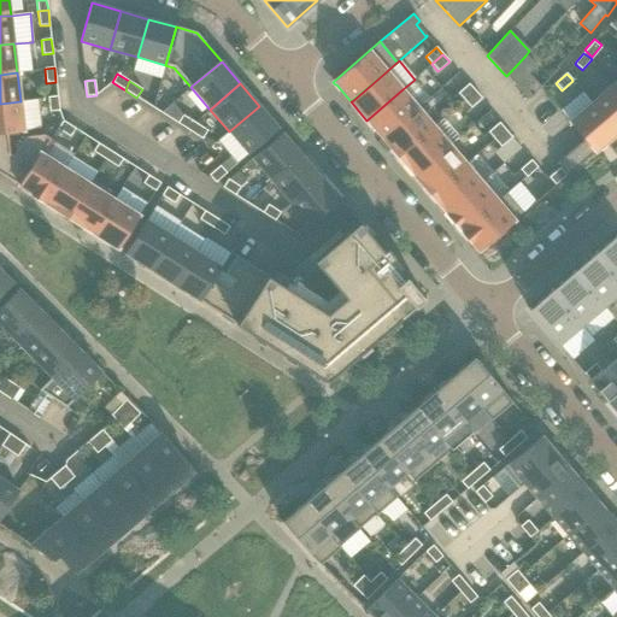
[(592,104),(606,121),(616,133),(616,87),(615,83),(592,104)]
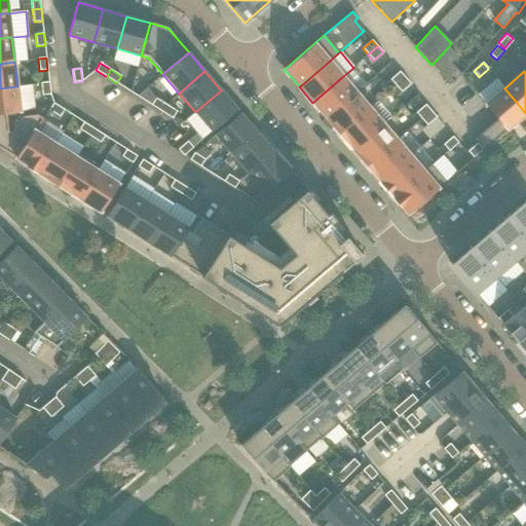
[(405,78),(404,76),(400,72),(391,79),(390,80),(396,86),(405,78)]
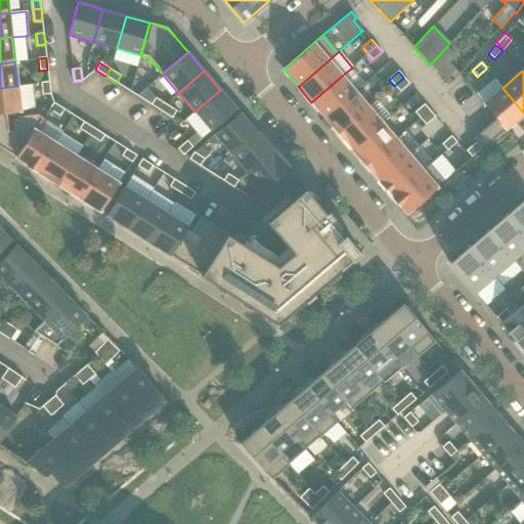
[(311,102),(324,118),(355,92),(342,76),(311,102)]
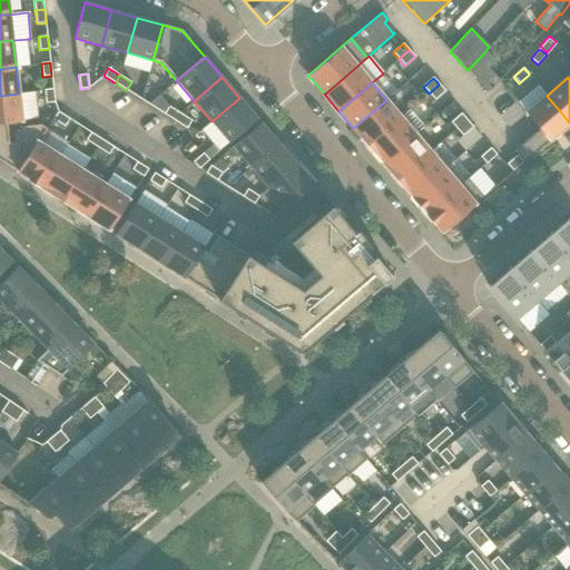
[(429,94),(435,100),(445,91),(439,85),(429,94)]
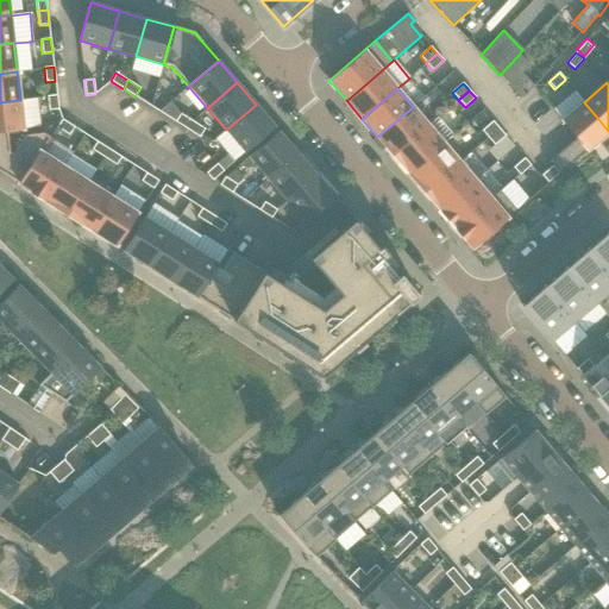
[(58,110),(57,95),(48,96),(49,111),(58,110)]
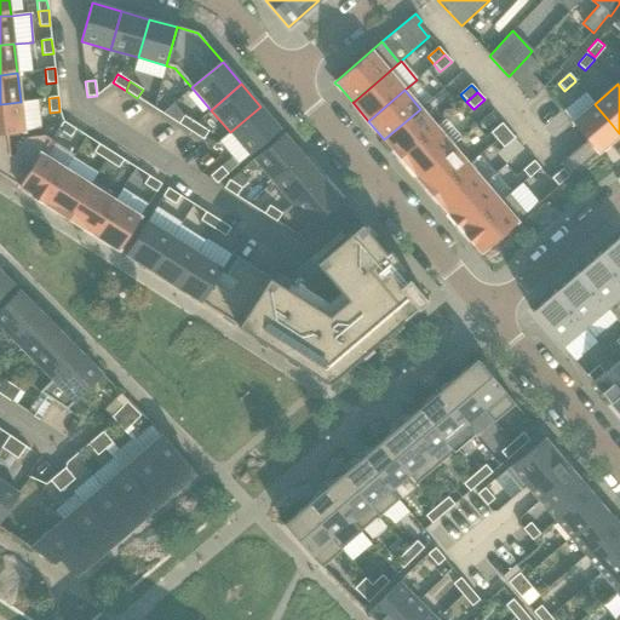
[(21,102),(0,104),(0,133),(7,133),(7,135),(24,132),(41,130),(38,101),(21,102)]
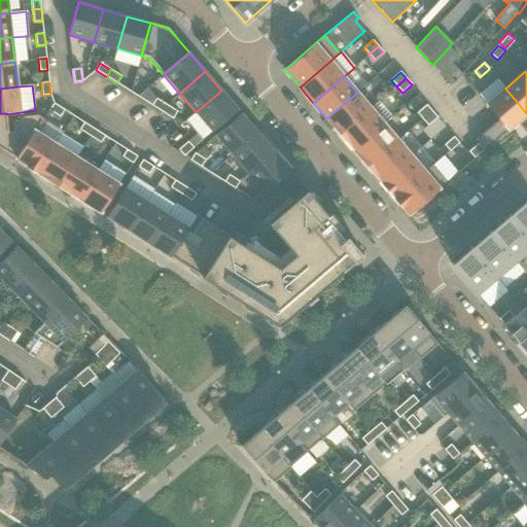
[(499,119),(506,129),(507,131),(526,113),(518,103),(505,89),(486,105),(499,119)]
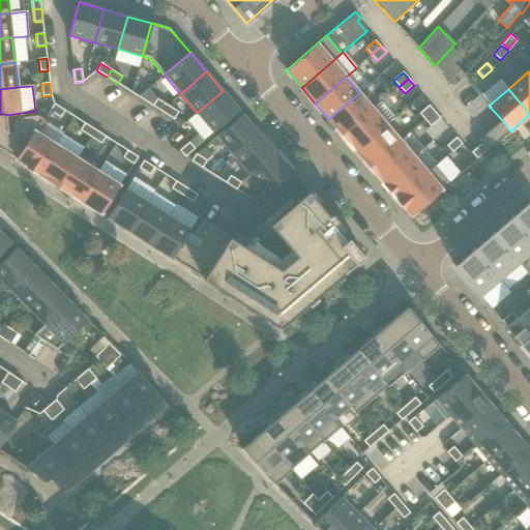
[(223,91),(197,113),(213,133),(239,111),(223,91)]
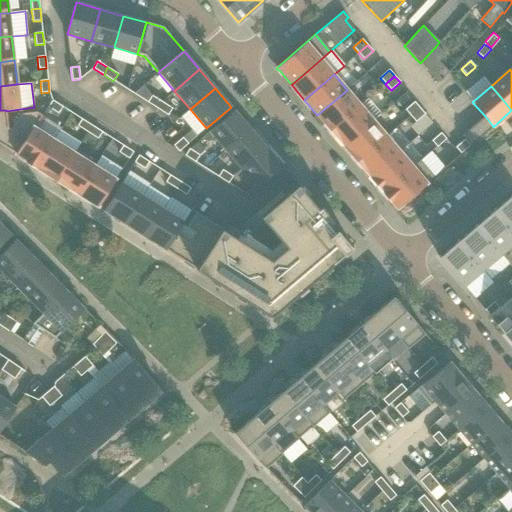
[(317,115),(330,130),(360,105),(347,90),(317,115)]
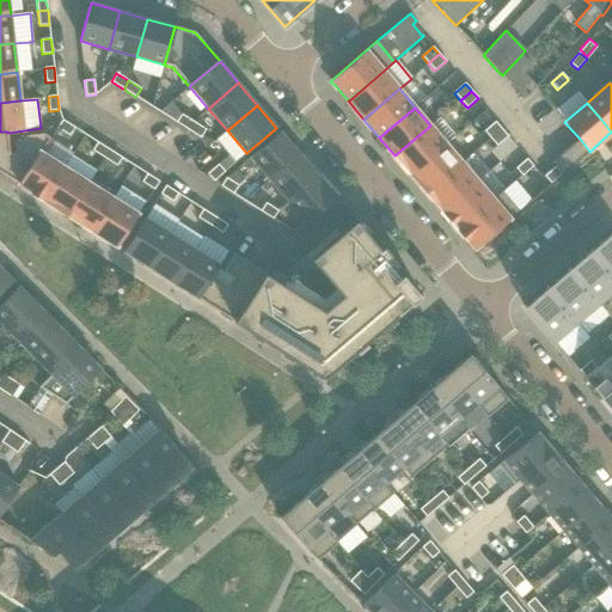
[(188,130),(193,122),(181,115),(176,122),(188,130)]
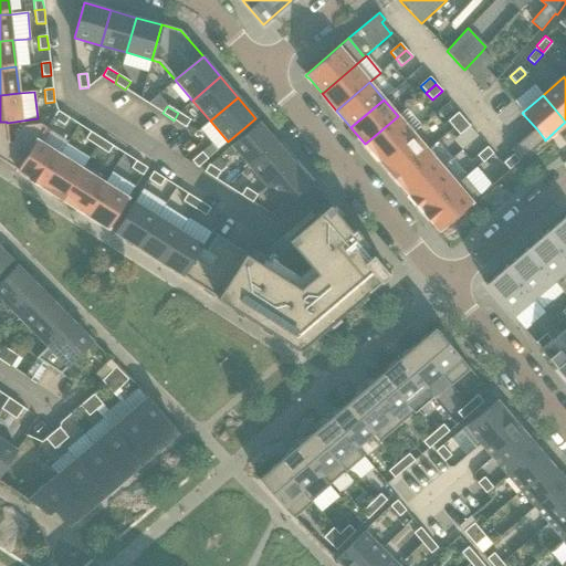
[(398,116),(365,144),(379,161),(412,134),(421,126),(406,109),(398,116)]
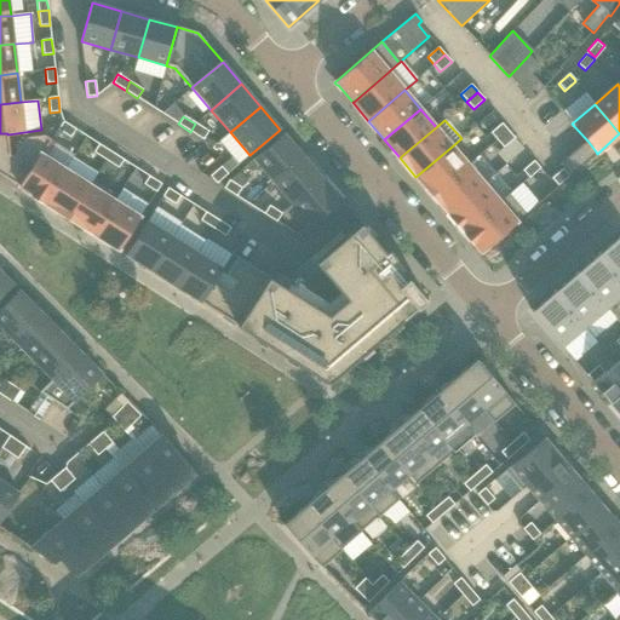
[(75,130),(63,121),(58,130),(70,138),(75,130)]
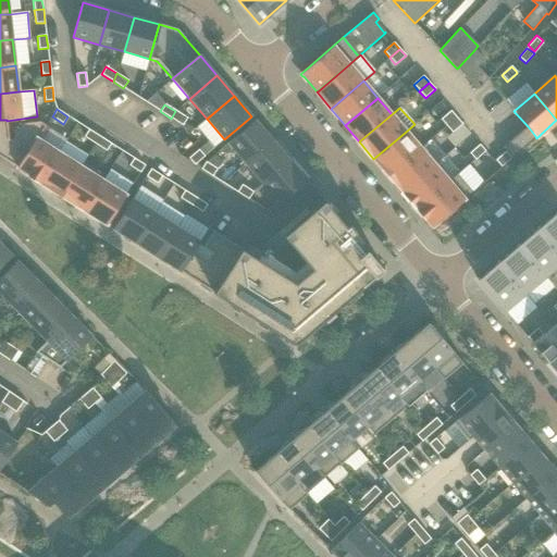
[(175,111),(171,119),(182,125),(187,118),(175,111)]
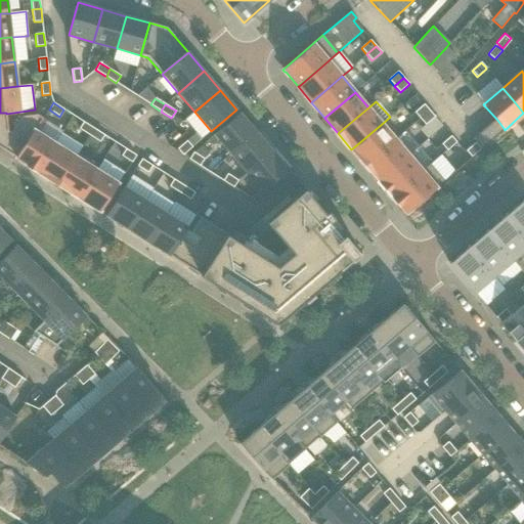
[(421,118),(429,111),(424,104),(415,113),(420,119),(421,118)]
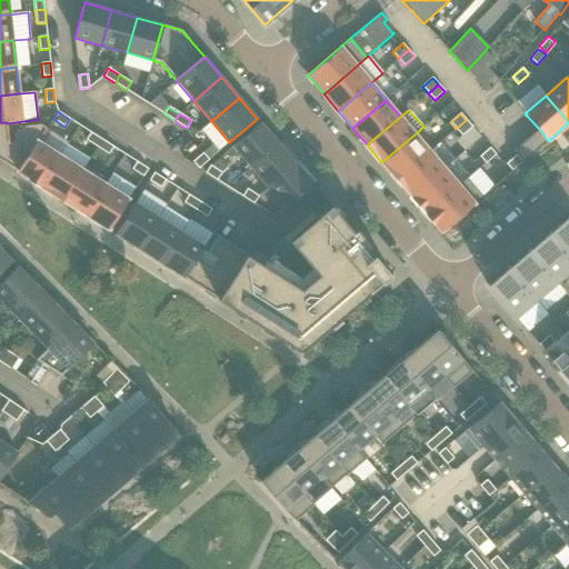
[(461,136),(472,127),(466,120),(457,128),(456,129),(461,136)]
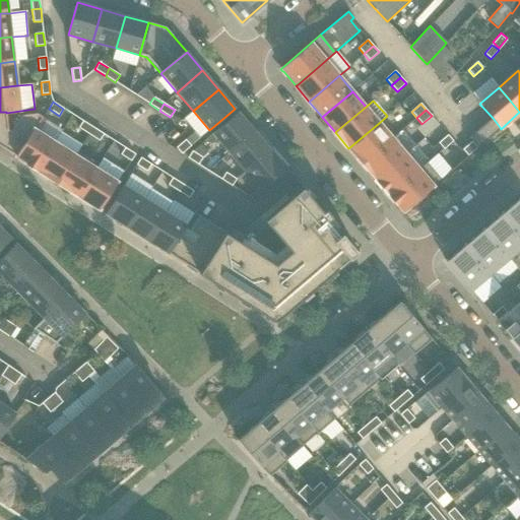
[(6,113),(6,112),(0,112),(0,146),(15,156),(34,129),(41,117),(37,114),(21,116),(11,132),(8,130),(6,113)]
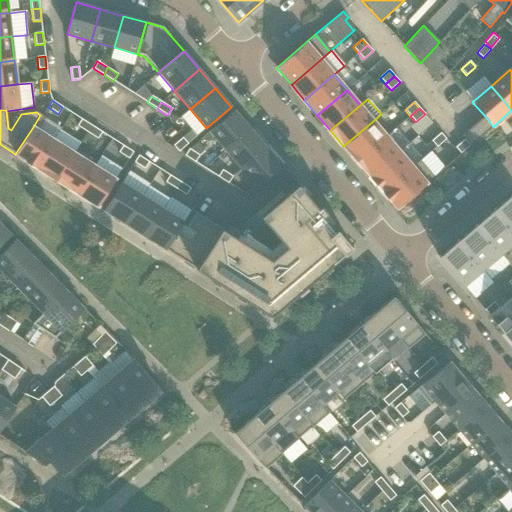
[(225,150),(250,129),(234,110),(209,132),(225,150)]
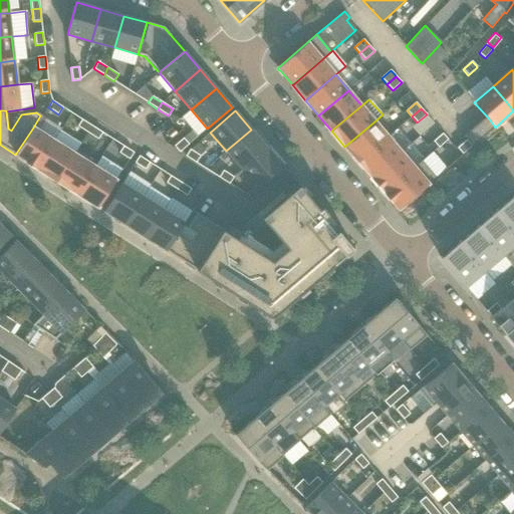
[(494,125),(487,116),(464,136),(463,137),(466,140),(471,146),(473,147),(495,127),(494,125)]
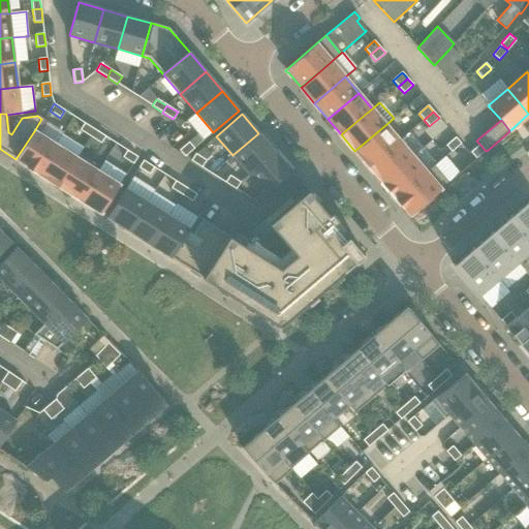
[(90,136),(95,129),(84,123),(80,130),(90,136)]
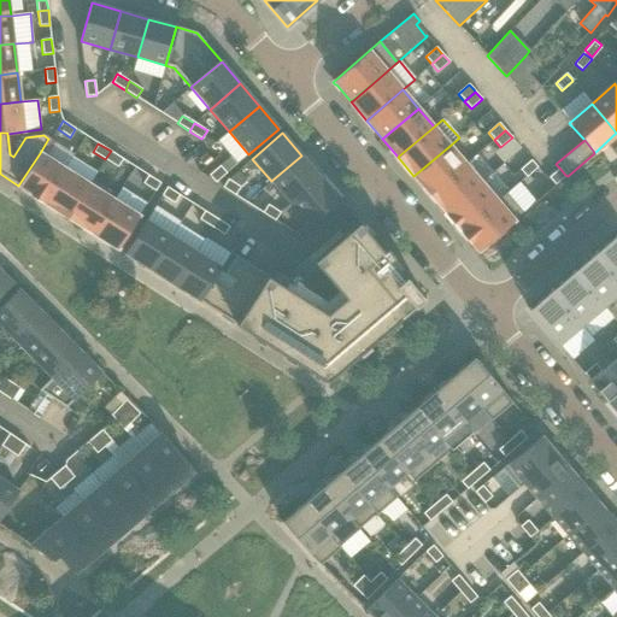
[(413,176),(430,194),(465,164),(450,146),(413,176)]
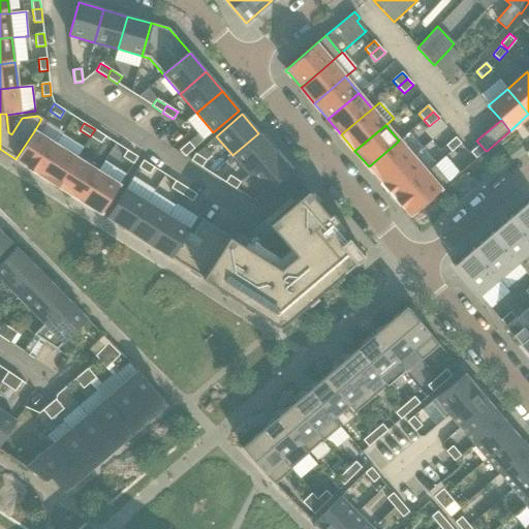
[(95,129),(90,136),(100,144),(105,136),(95,129)]
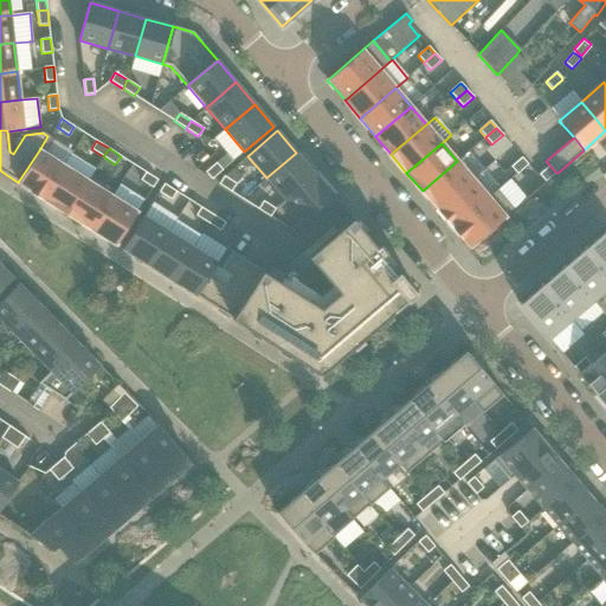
[(43,199),(64,166),(39,150),(18,182),(34,193),(34,192),(40,197),(39,198),(43,199)]
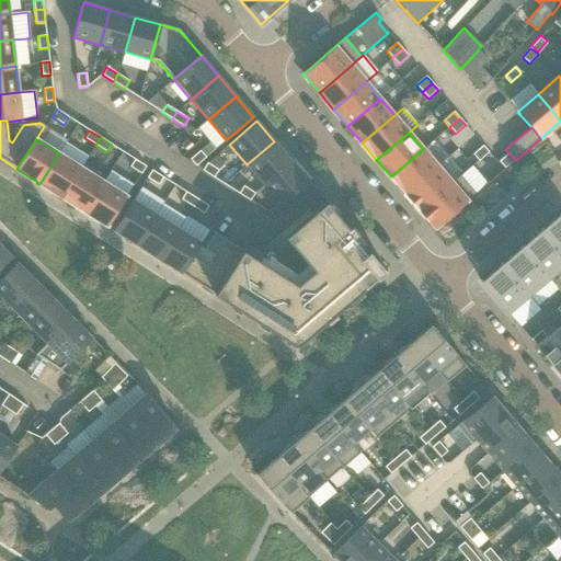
[(274,141),(247,164),(264,185),(292,162),(274,141)]
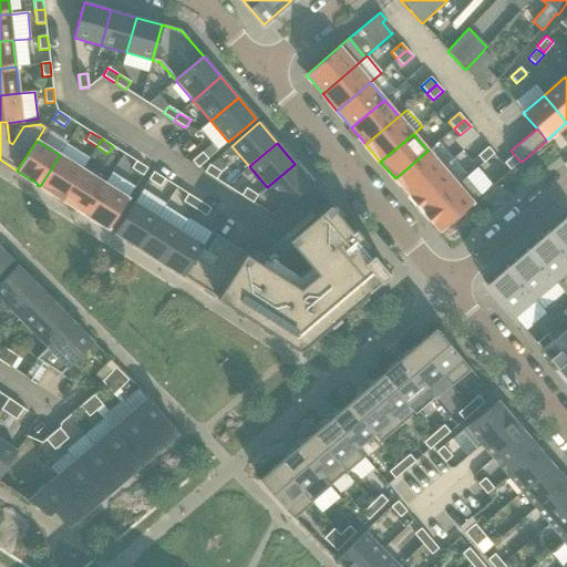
[(480,155),(477,156),(484,163),(494,154),(493,153),(487,147),(480,155)]
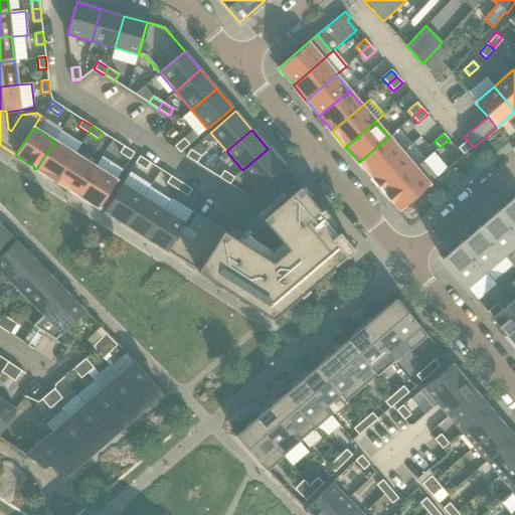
[(359,162),(372,177),(401,152),(388,137),(359,162)]
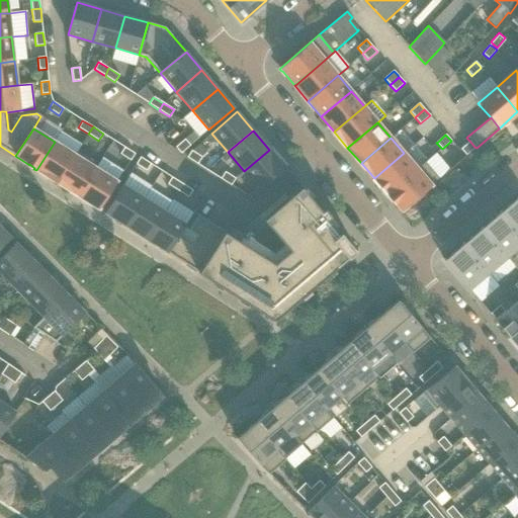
[(181,153),(190,146),(184,139),(175,147),(181,153)]
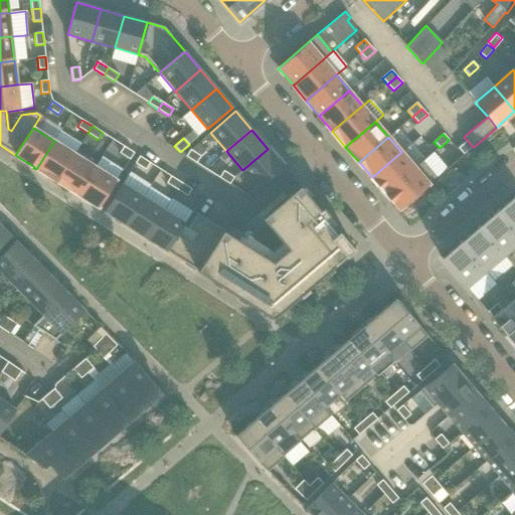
[(54,141),(36,169),(39,171),(39,170),(44,173),(44,174),(56,181),(74,154),(54,141)]
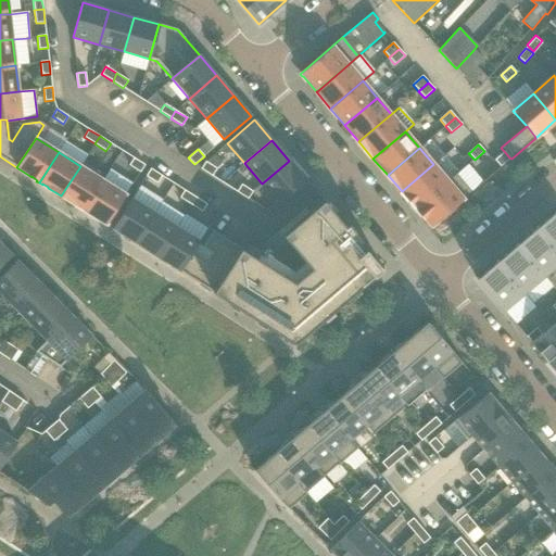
[(508,159),(503,152),(495,160),(494,160),(500,167),(509,159),(508,159)]
